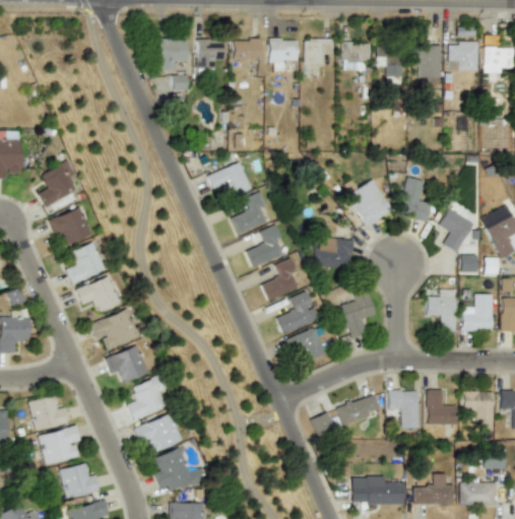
[(188,61),(187,40),(158,40),(159,71),(176,71),(175,61),(188,61)]
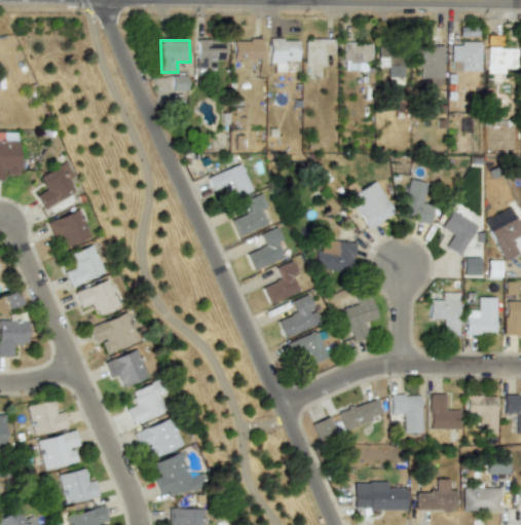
[(228,62),(227,40),(199,40),(200,70),(219,70),(218,62),(228,62)]
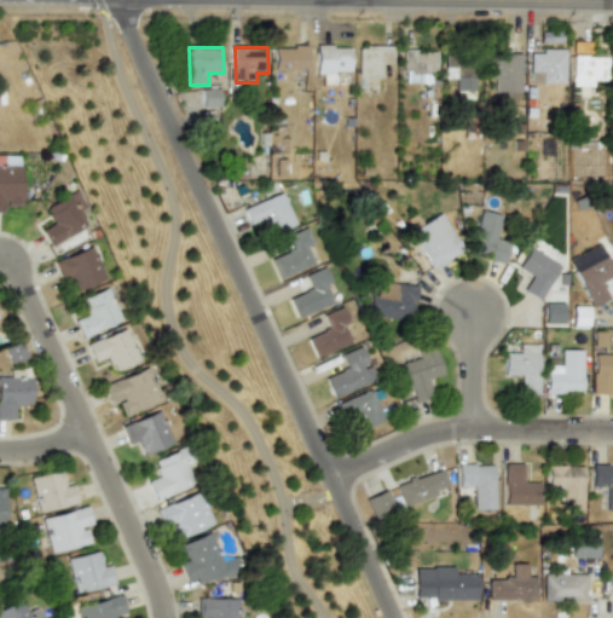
[(312,48),(278,47),(277,71),(311,71),(312,48)]
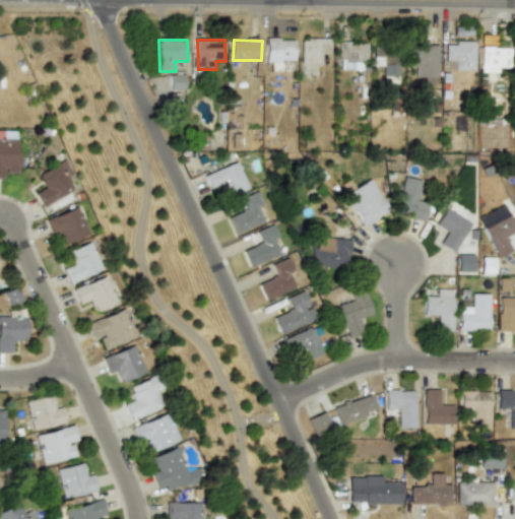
[(298,62),(298,41),(269,40),(268,61),(298,62)]
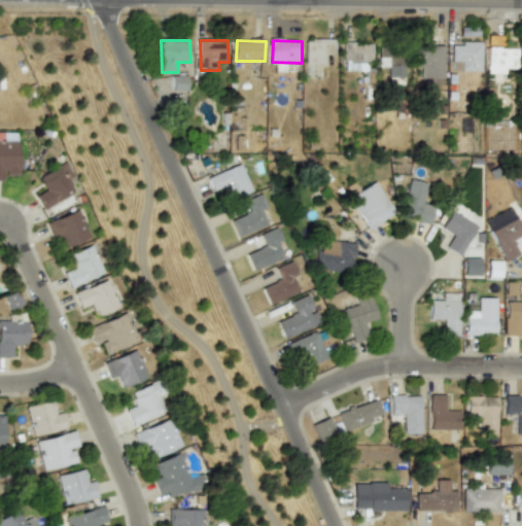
[(309,64),(329,64),(329,57),(338,57),(338,40),(309,40),(309,64)]
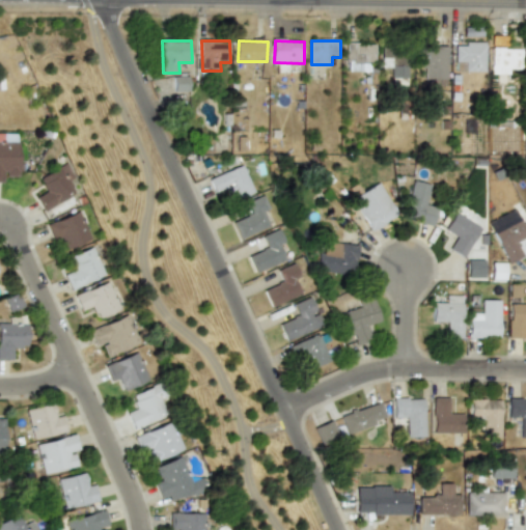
[(350,72),(377,73),(377,45),(350,45),(350,72)]
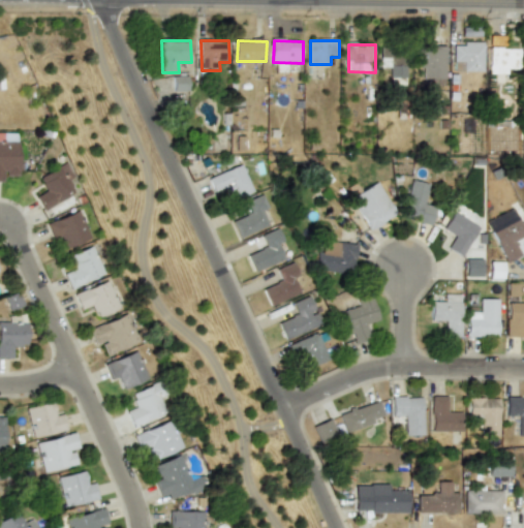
[(456,44),(457,62),(466,62),(466,72),(487,72),(486,44),(456,44)]
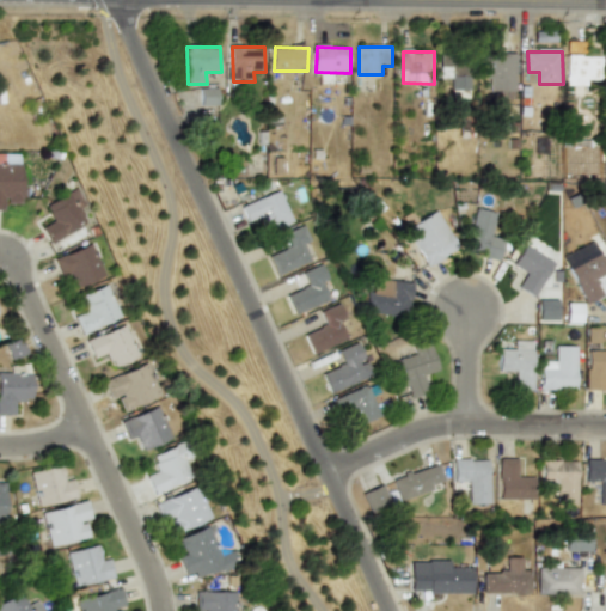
[(491,91),(519,92),(519,55),(493,54),(491,91)]
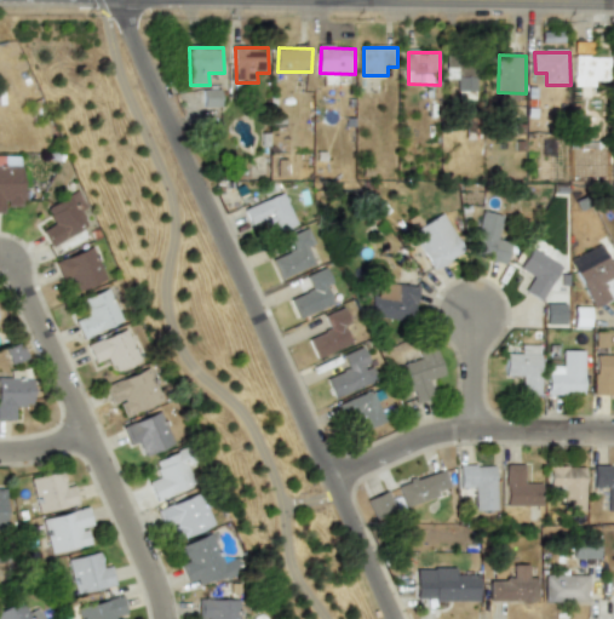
[(579,82),(612,84),(613,57),(579,57),(579,82)]
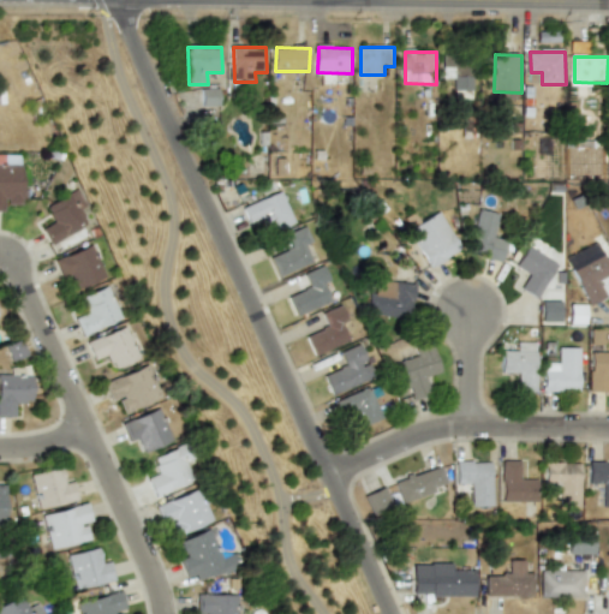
[(222,107),(221,89),(204,90),(206,107),(222,107)]
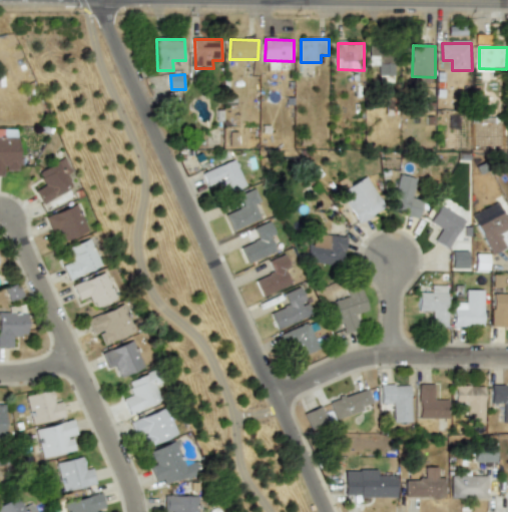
[(504,127),(476,127),(476,149),(504,149),(504,127)]
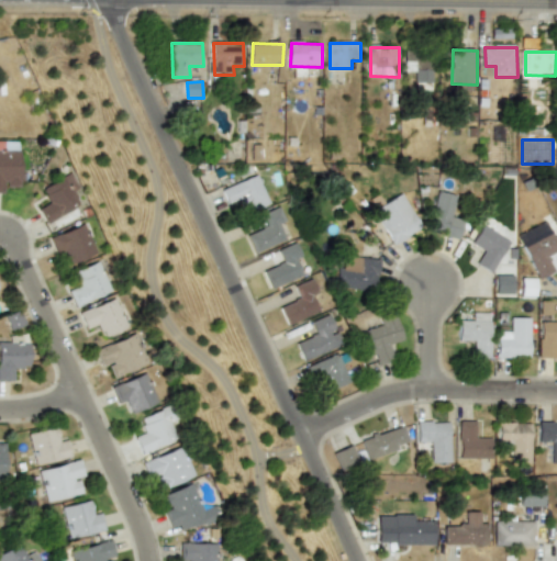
[(0,192),(7,193),(7,187),(22,188),(23,153),(0,152),(0,192)]
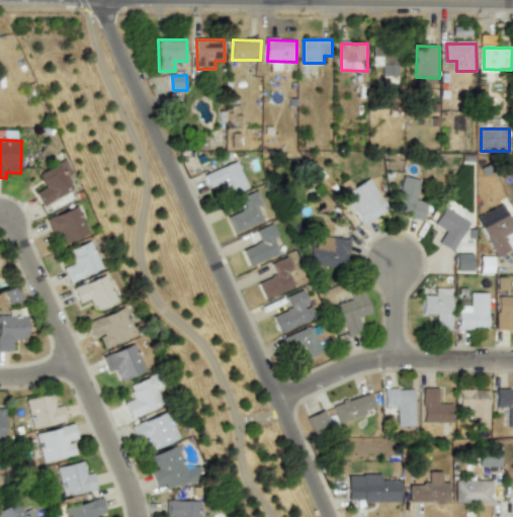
[(76,173),(69,160),(41,174),(49,188),(38,193),(46,206),(77,189),(70,176),(76,173)]
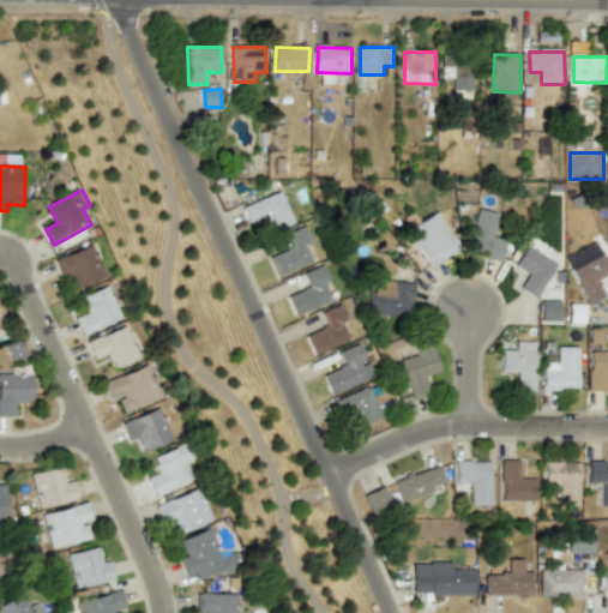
[(298,223),(283,191),(245,209),(254,228),(270,221),(275,233),(298,223)]
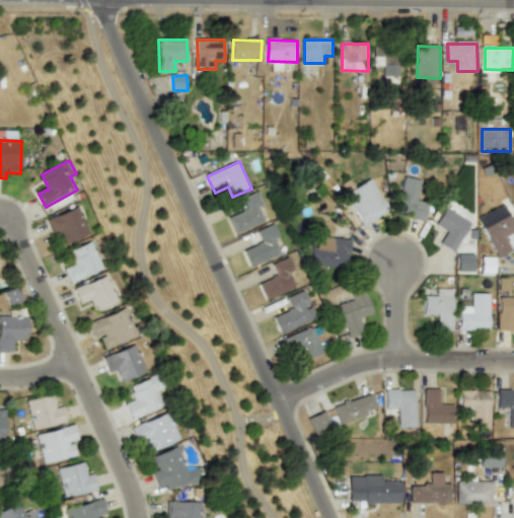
[(423,181),(406,177),(398,215),(427,221),(430,203),(419,201),(423,181)]
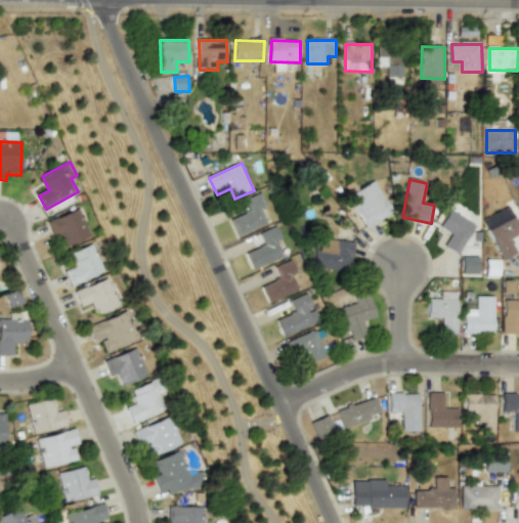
[(351,194),(369,228),(395,215),(378,181),(351,194)]
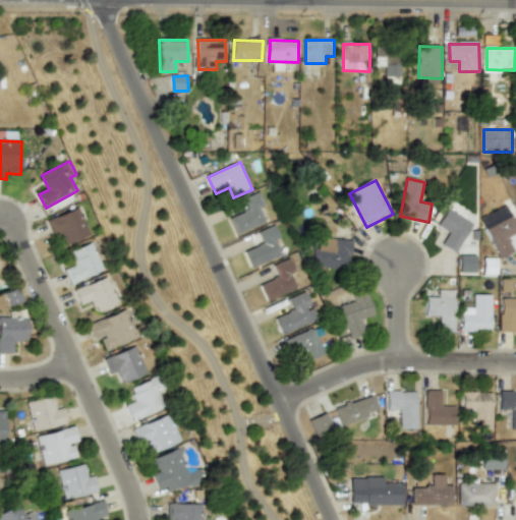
[(232,219),(238,235),(268,223),(261,208),(267,206),(262,192),(244,199),(249,212),(232,219)]
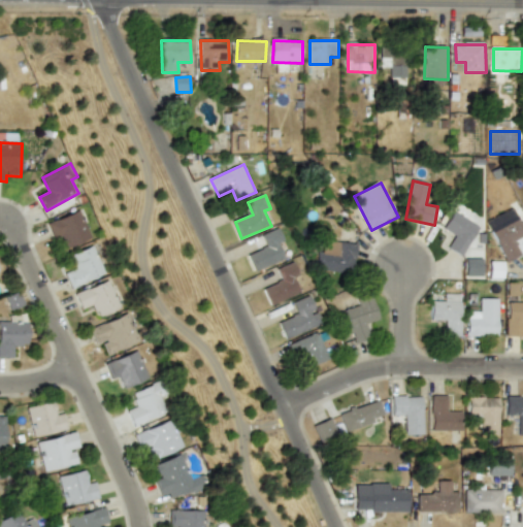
[(516,241),(522,238),(522,225),(516,210),(490,223),(510,263),(522,257),(522,254),(516,241)]
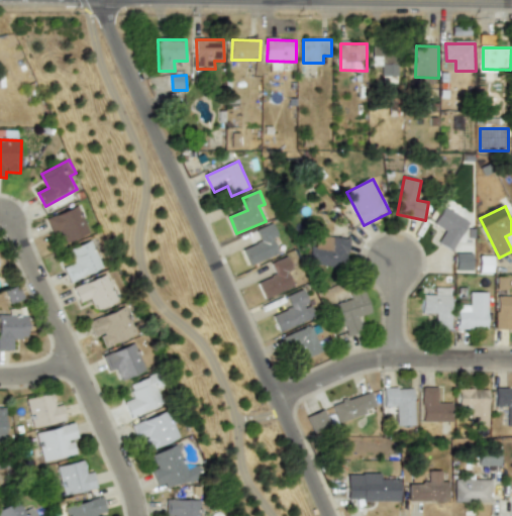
[(48,217),(55,234),(64,231),(68,242),(91,235),(82,207),(48,217)]
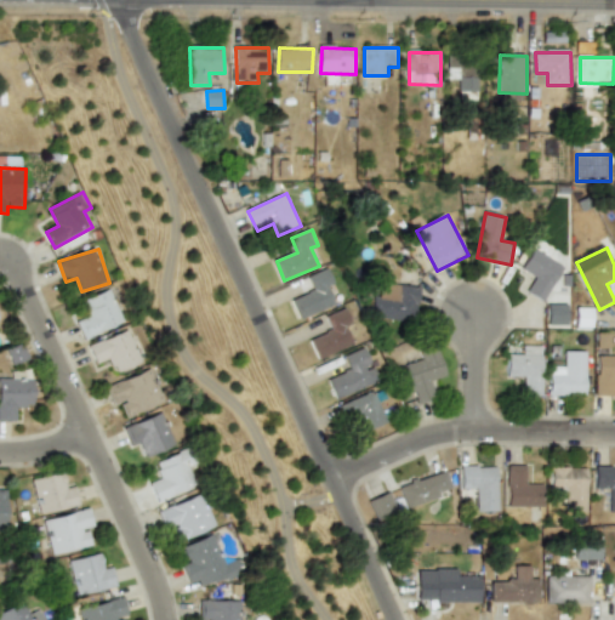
[(537,278),(529,294),(546,302),(565,267),(535,250),(524,271),(537,278)]
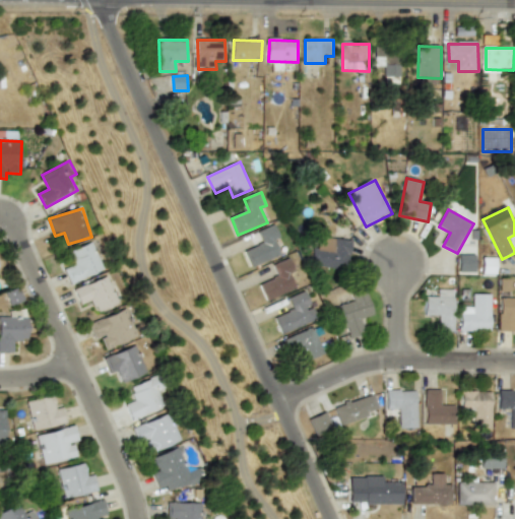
[(282,256),(276,241),(281,239),(276,225),(260,232),(265,244),(247,251),(253,267),(282,256)]
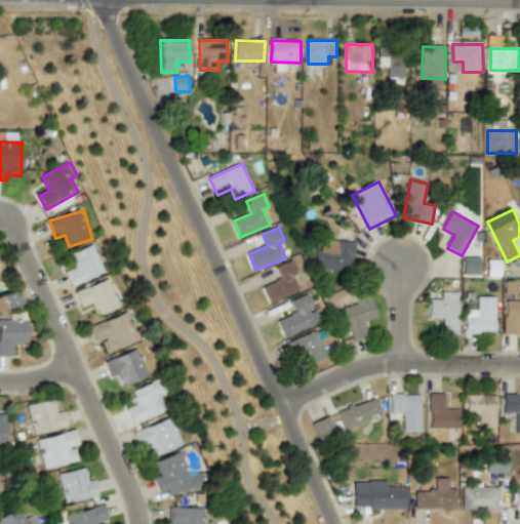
[(353,275),(356,243),(321,239),(317,270),(353,275)]
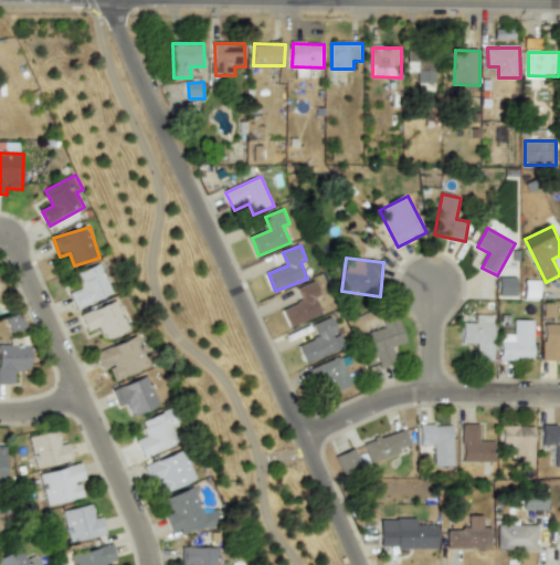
[(114,296),(103,264),(81,272),(85,289),(72,293),(77,309),(114,296)]
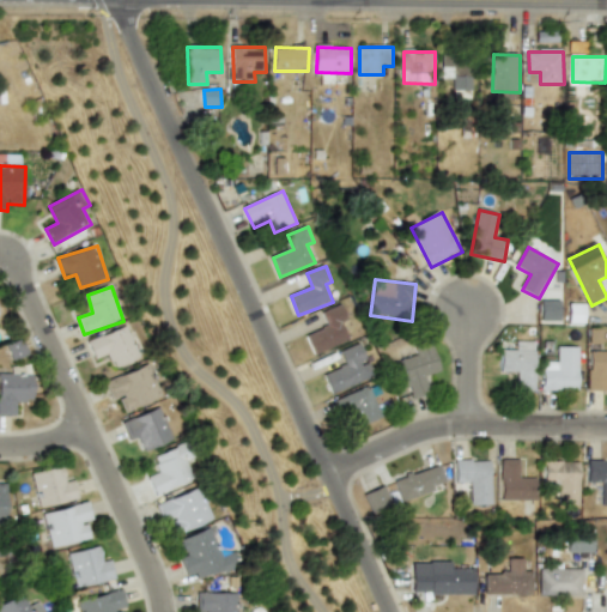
[(350,341),(344,323),(350,321),(344,306),(325,313),(329,327),(308,335),(316,355),(350,341)]
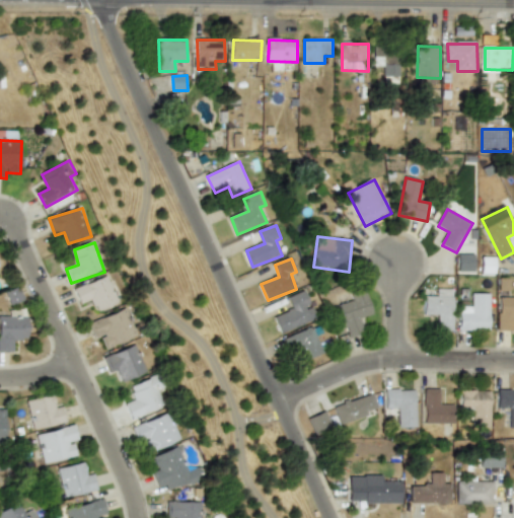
[(76,288),(81,305),(94,300),(97,311),(119,305),(111,277),(76,288)]
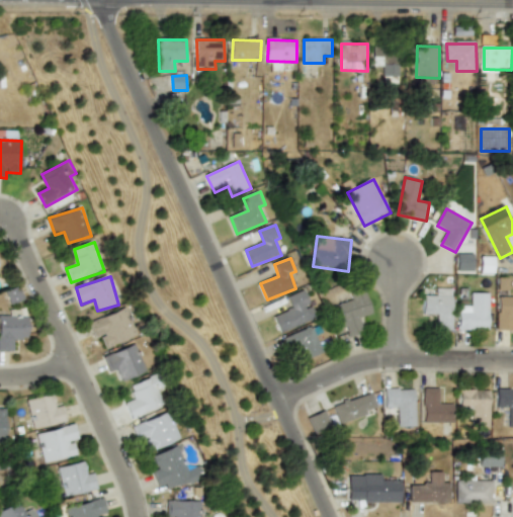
[(373,315),(366,289),(351,294),(353,300),(339,305),(349,338),(365,333),(361,319),(373,315)]
